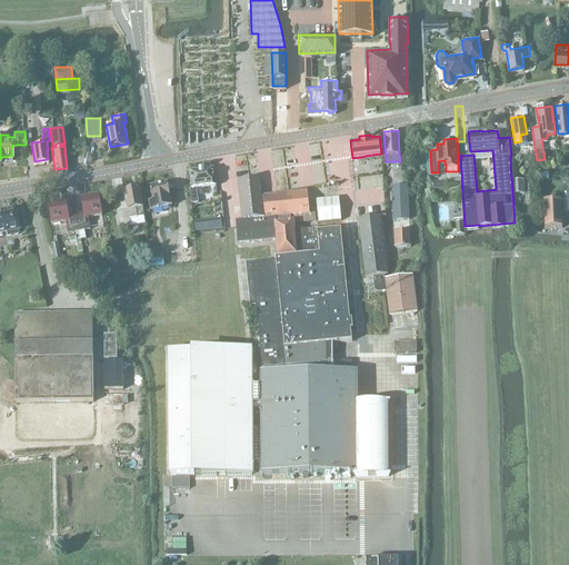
[(310,156),(280,160),(281,171),(291,169),(292,178),(285,179),(286,186),(293,185),(293,188),(296,188),(296,184),(301,184),(299,168),(312,167),(310,156)]
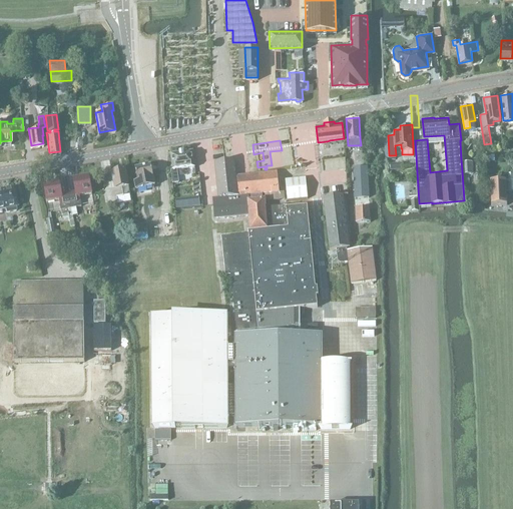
[(238,143),(238,155),(250,154),(250,143),(238,143)]
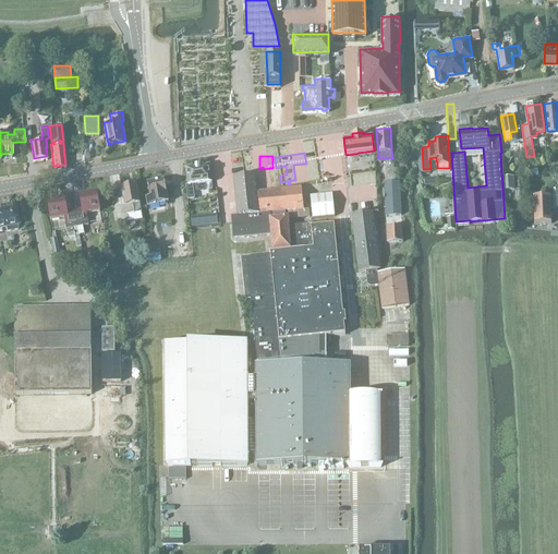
[(199,161),(195,163),(185,165),(187,181),(185,181),(187,195),(194,195),(192,181),(211,179),(209,161),(199,163),(199,161)]
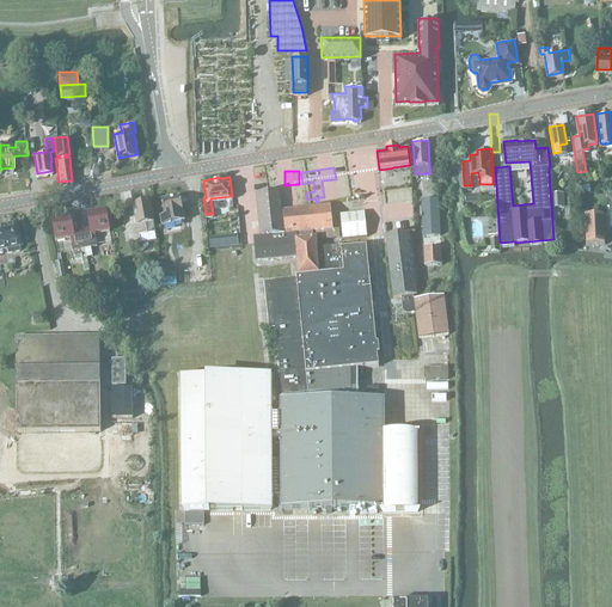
[(261,233),(255,233),(256,253),(261,257),(298,253),(299,273),(319,270),(319,268),(322,268),(322,269),(322,271),(297,274),(297,276),(306,367),(306,369),(352,365),(357,365),(379,362),(367,243),(342,245),(344,269),(329,270),(329,269),(329,268),(343,267),(341,241),(317,244),(316,227),(332,225),(330,202),(282,207),(280,188),(256,190),(261,233)]
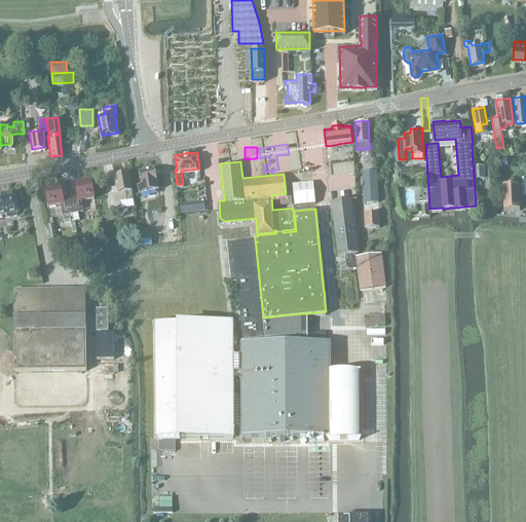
[(484,162),(473,163),(474,176),(485,175),(484,162)]
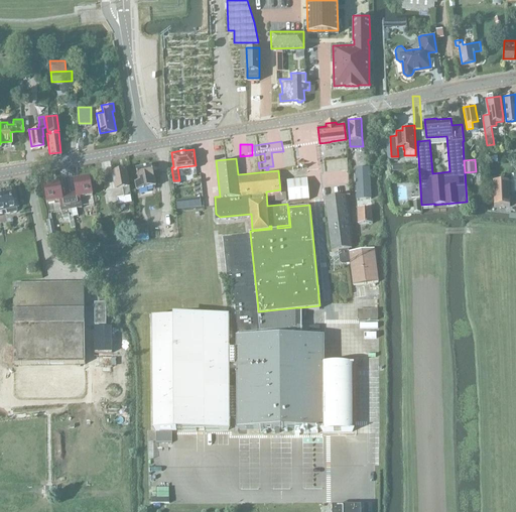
[(135,179),(136,186),(155,183),(151,163),(135,166),(138,178),(135,179)]
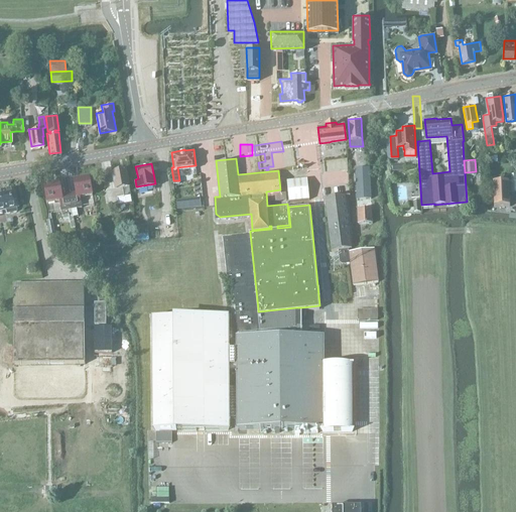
[(369,164),(355,165),(357,197),(371,196),(369,164)]
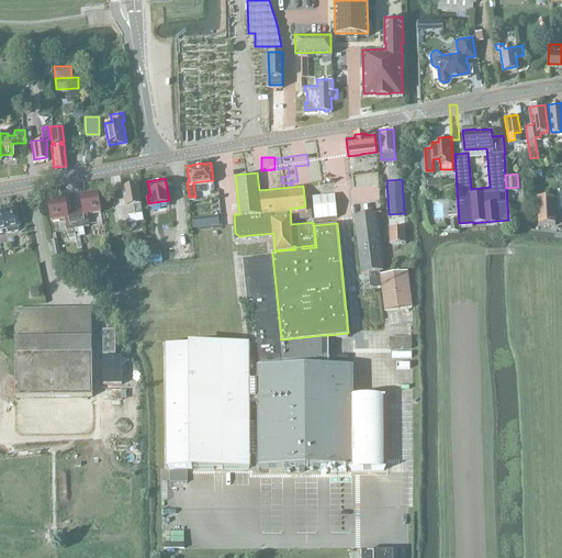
[(137,182),(122,186),(125,203),(115,205),(119,225),(130,223),(128,220),(144,216),(143,210),(141,201),(137,182)]
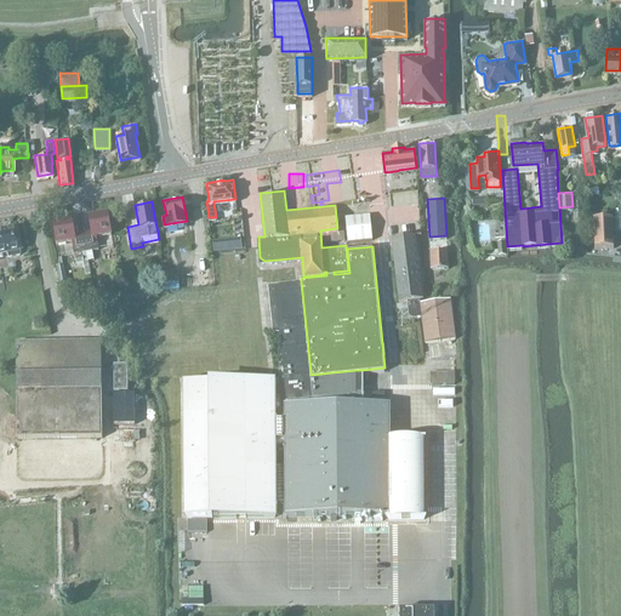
[(83,229),(86,247),(114,243),(108,210),(89,214),(91,228),(83,229)]
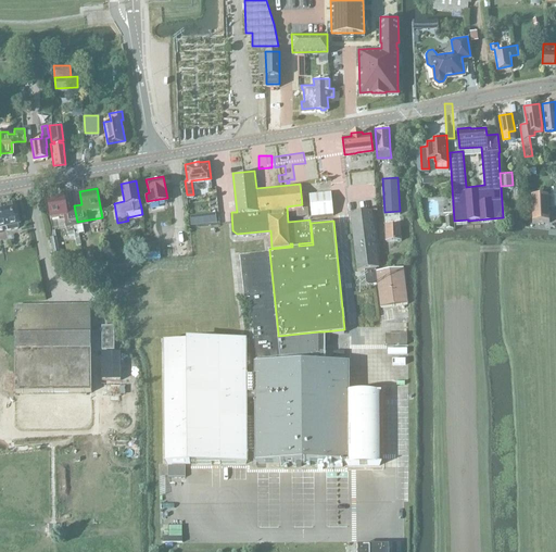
[(312,213),(333,211),(331,189),(310,191),(312,213)]
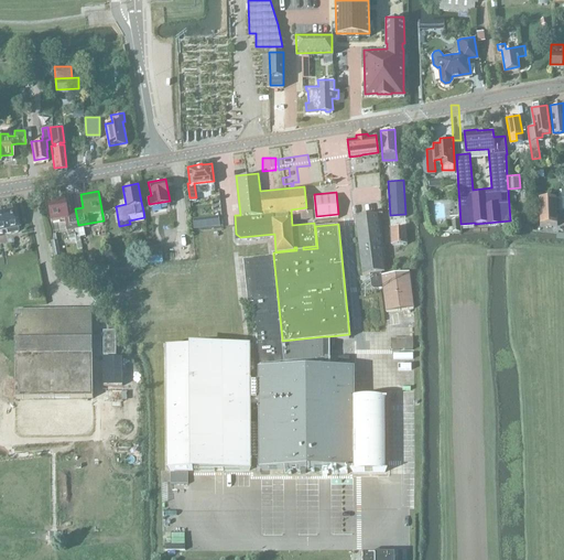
[(557,222),(556,195),(539,196),(541,223),(557,222)]
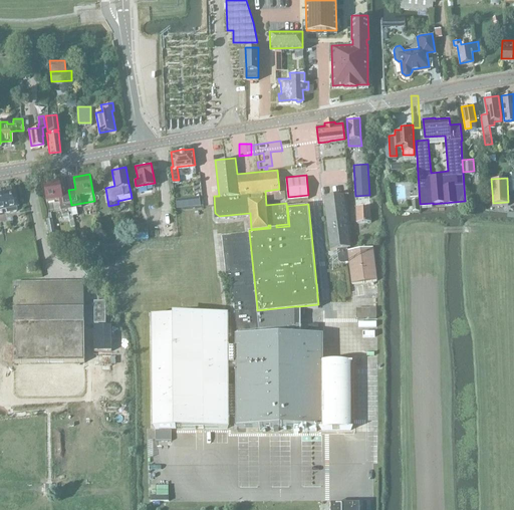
[(59,197),(61,207),(71,205),(68,190),(61,191),(59,179),(43,182),(47,200),(59,197)]
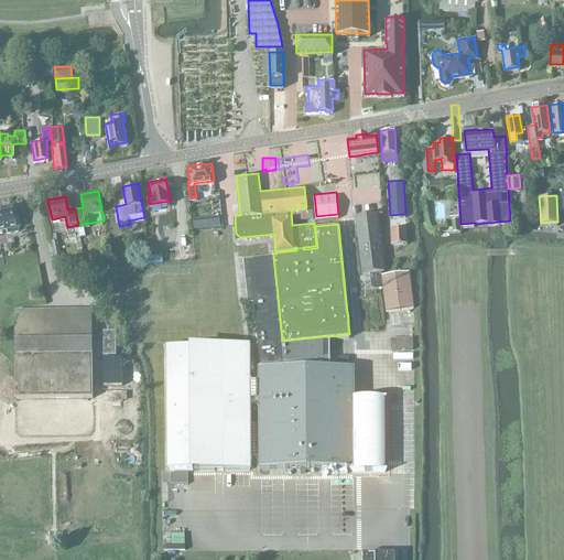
[(0,226),(7,226),(7,230),(18,228),(17,224),(19,224),(15,203),(0,205),(0,226)]
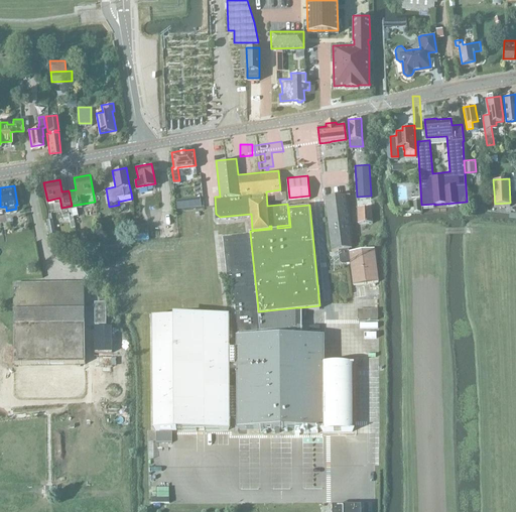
[(325,196),(329,225),(349,222),(345,193),(325,196)]
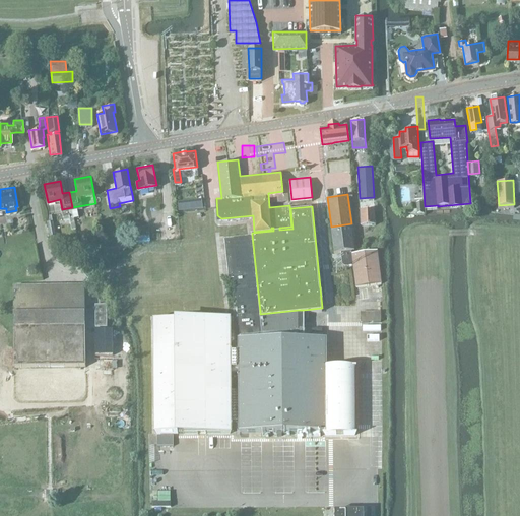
[(375,206),(361,207),(361,222),(375,221),(375,206)]
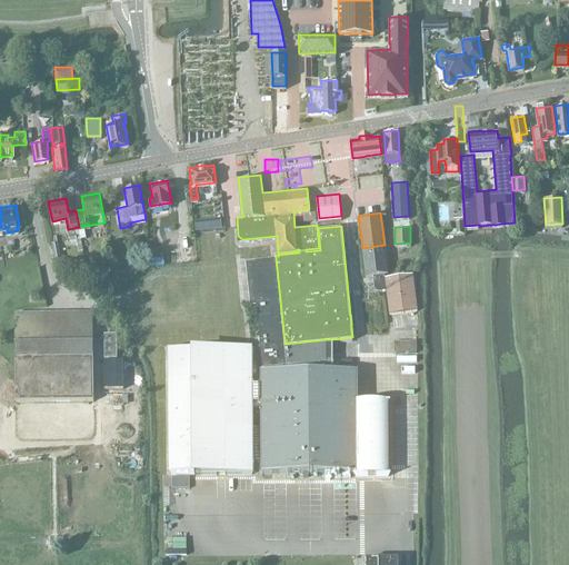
[(51,241),(55,256),(60,255),(57,240),(56,233),(53,234),(53,240),(51,241)]
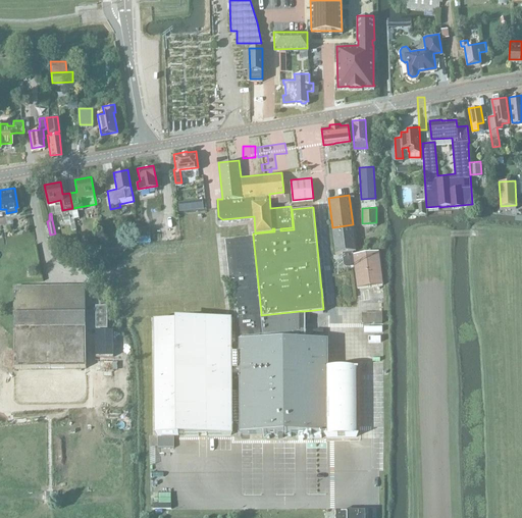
[(150,240),(149,224),(137,225),(138,241),(150,240)]
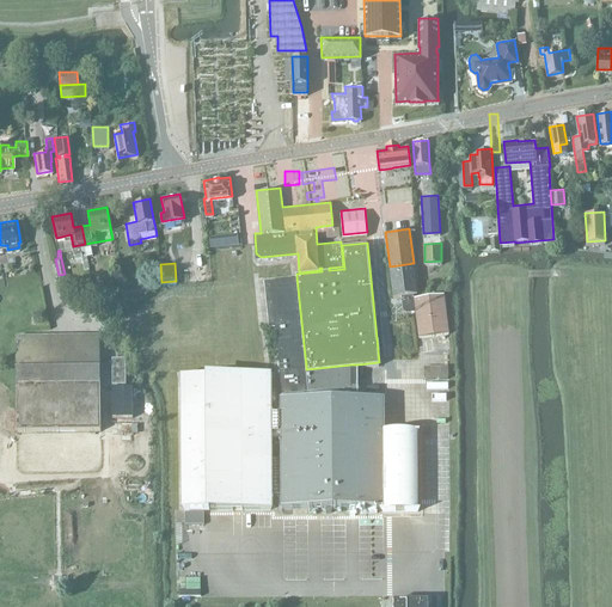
[(405,310),(415,308),(418,335),(450,330),(444,292),(415,295),(415,292),(417,292),(414,263),(390,267),(393,294),(402,293),(403,308),(405,310)]
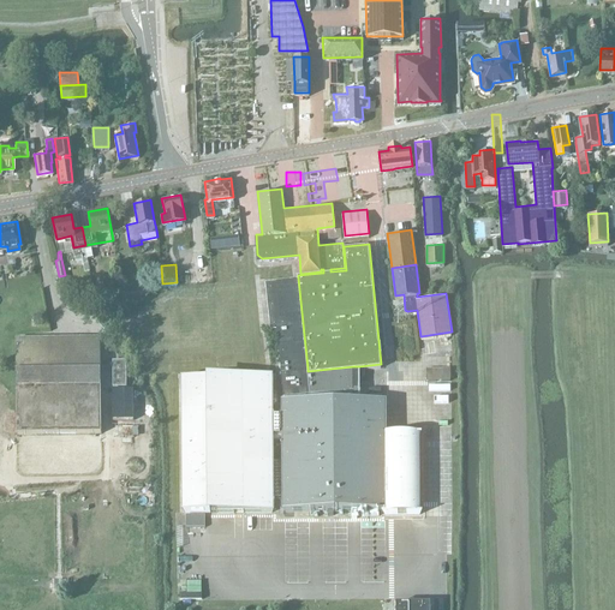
[(280,279),(266,280),(270,327),(276,326),(281,371),(308,369),(298,277),(280,279)]
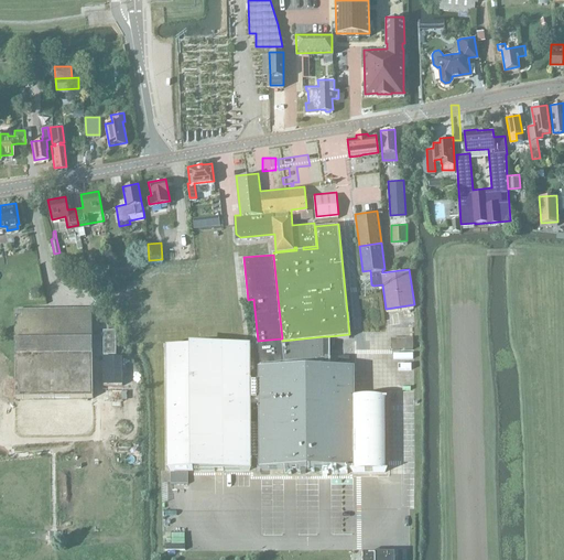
[(15,307),(15,325),(15,353),(15,395),(93,394),(91,305),(33,307),(15,307)]
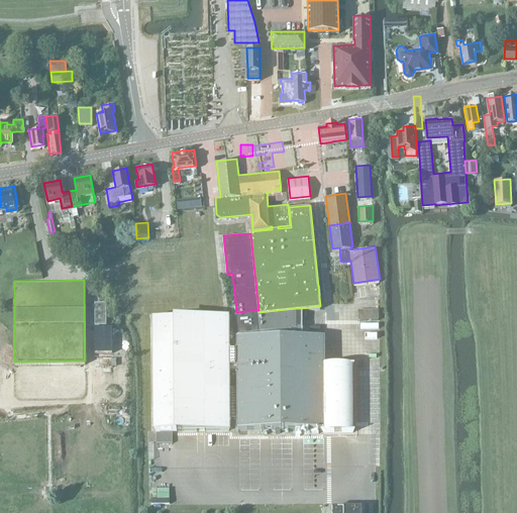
[(106,322),(106,300),(94,300),(95,322),(106,322)]
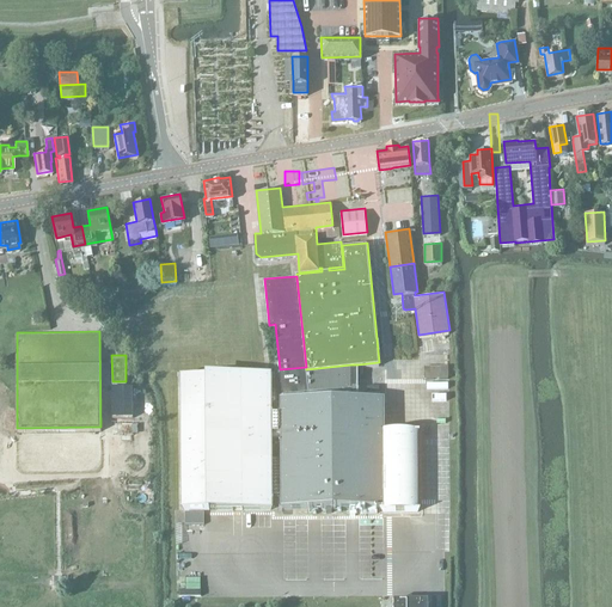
[(206,373),(181,373),(182,507),(207,507),(207,508),(273,507),(273,433),(283,433),(283,496),(283,506),(344,504),(355,504),(383,504),(383,508),(417,508),(417,459),(417,428),(383,429),(381,396),(357,396),(357,365),(352,365),(306,369),(306,367),(280,369),(281,409),(273,409),(271,371),(206,372),(206,373)]
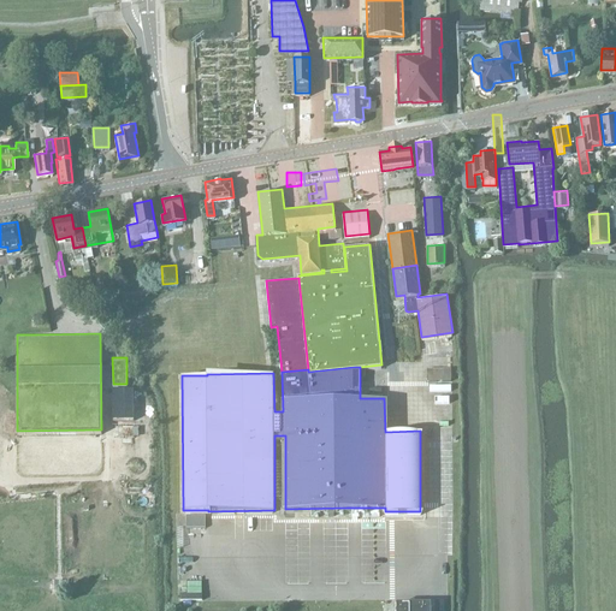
[(431,383),(431,390),(434,389),(434,398),(450,398),(449,381),(431,383)]
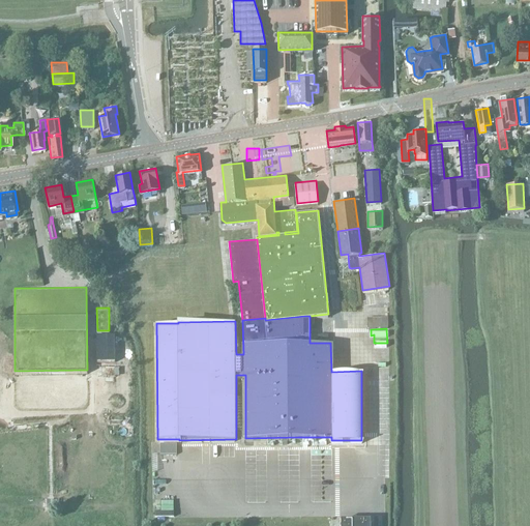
[(386,361),(387,351),(376,350),(375,360),(386,361)]
